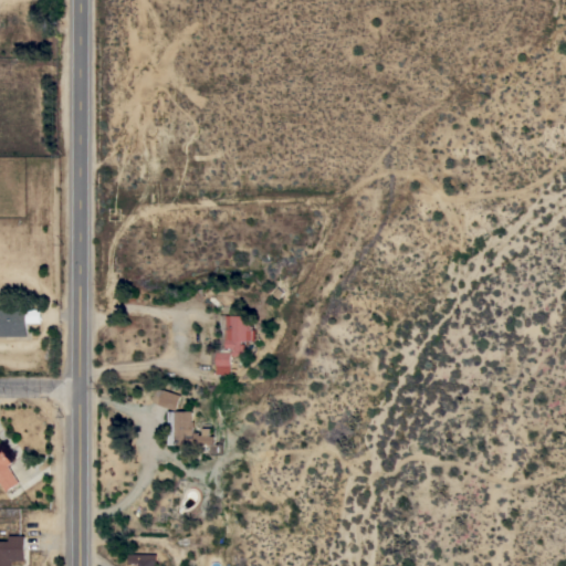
[(0,335),(0,306),(27,306),(27,308),(41,308),(41,322),(28,322),(28,335),(0,335)]
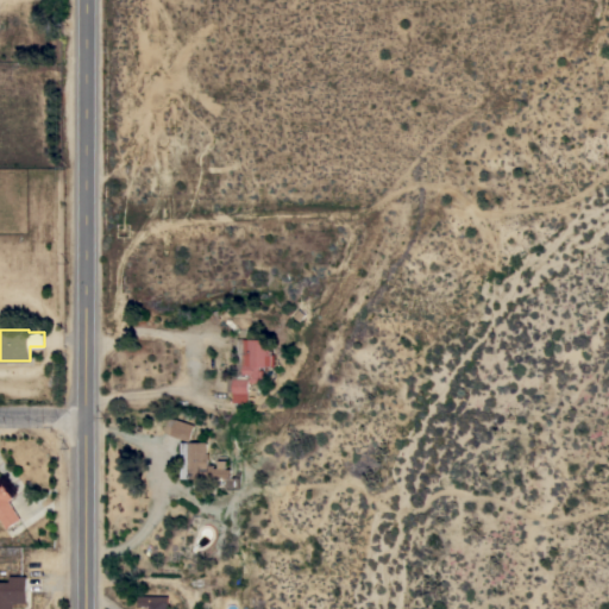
[(234,371),(243,371),(243,339),(270,339),(270,351),(272,351),(272,355),(276,355),(276,366),(264,366),(264,369),(267,369),(267,371),(264,371),(264,382),(250,382),(249,402),(233,402),(234,371)]
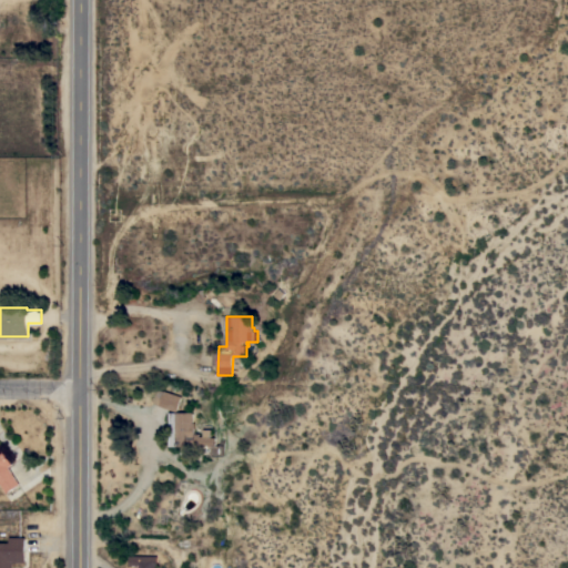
[(176,412),(153,404),(159,388),(182,396),(176,412)]
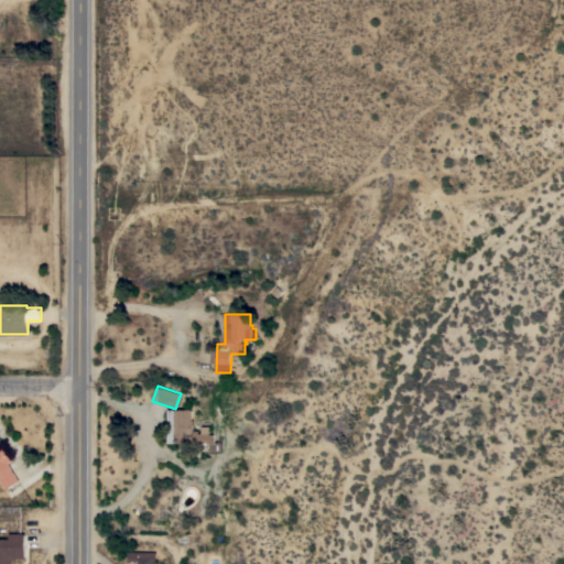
[(193,420),(195,420),(195,430),(199,430),(199,433),(203,433),(203,426),(212,426),(212,434),(215,434),(215,442),(223,442),(223,452),(206,453),(206,451),(197,451),(197,442),(169,443),(169,409),(193,409),(193,420)]
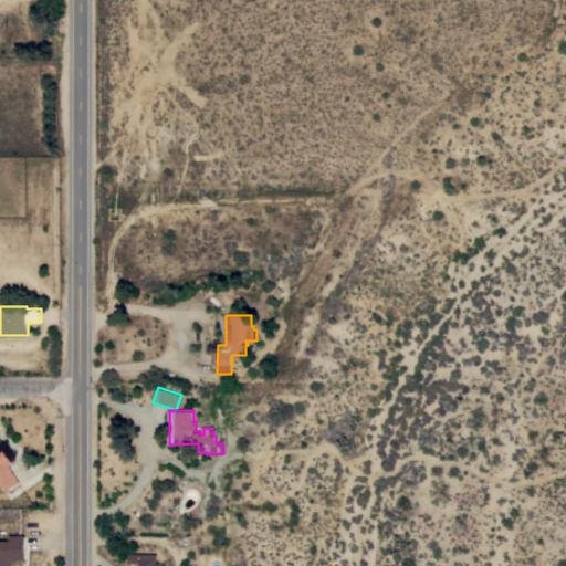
[(0,448),(2,447),(12,462),(9,465),(19,482),(6,491),(0,482),(0,448)]
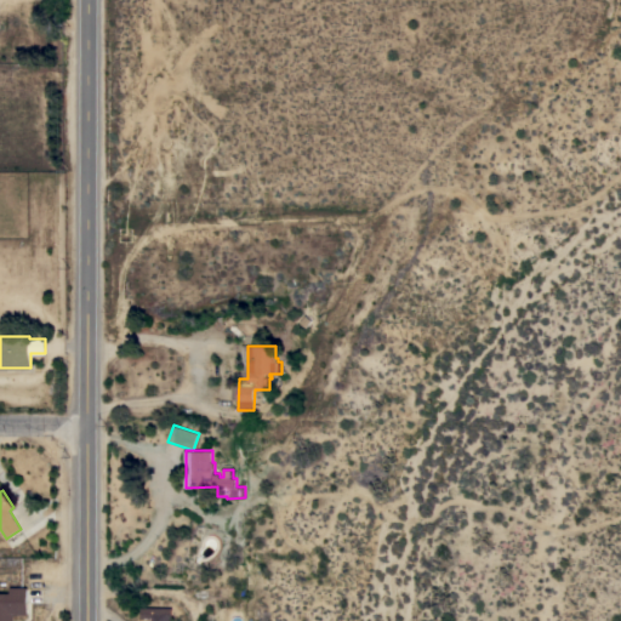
[(13,615),(13,620),(0,620),(0,593),(11,593),(11,587),(28,587),(28,615),(13,615)]
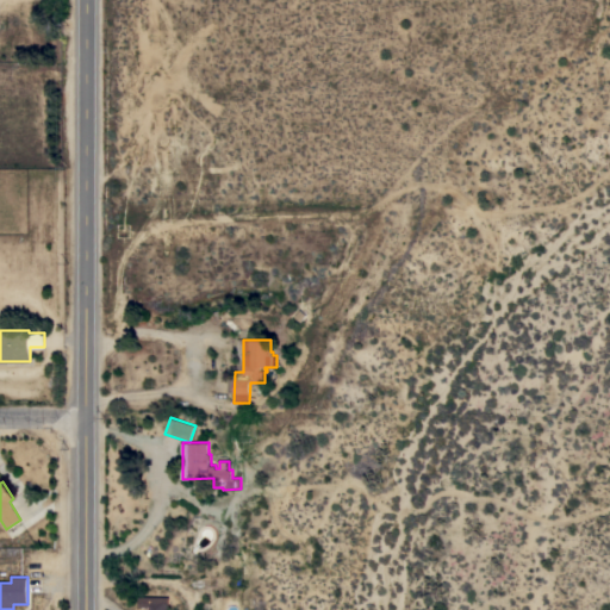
[(144,609),(145,608),(139,608),(139,597),(170,597),(170,609),(144,609)]
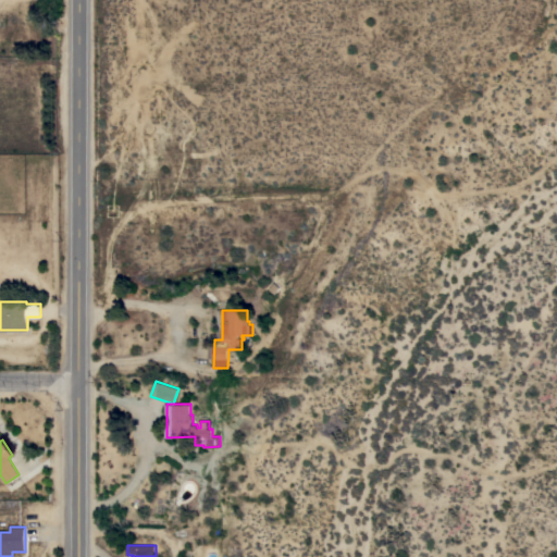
All buildings are outlined.
